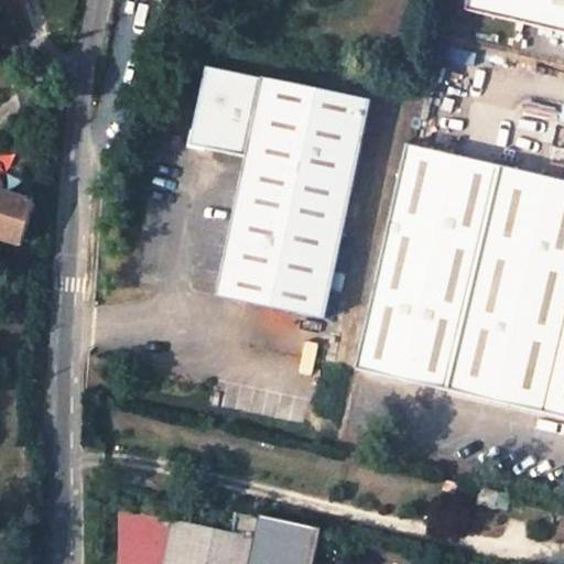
[(563,0),(473,0),(469,13),(563,34),(563,0)]
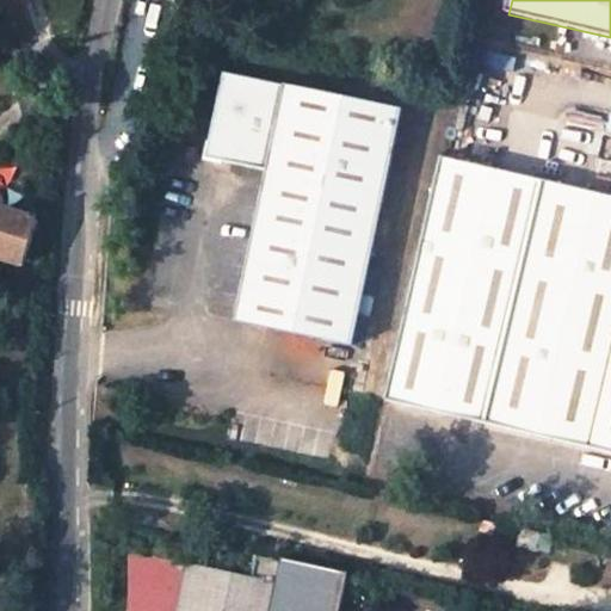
[(402,106),(222,71),(205,159),(263,171),(235,322),(355,345),(402,106)]
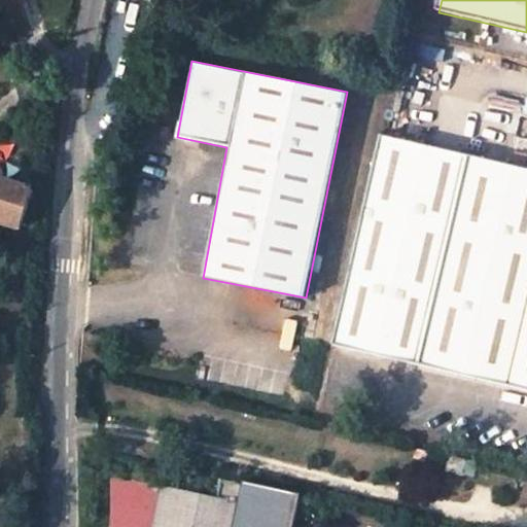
[(473,151),(386,131),(337,344),(423,363),(473,151)]
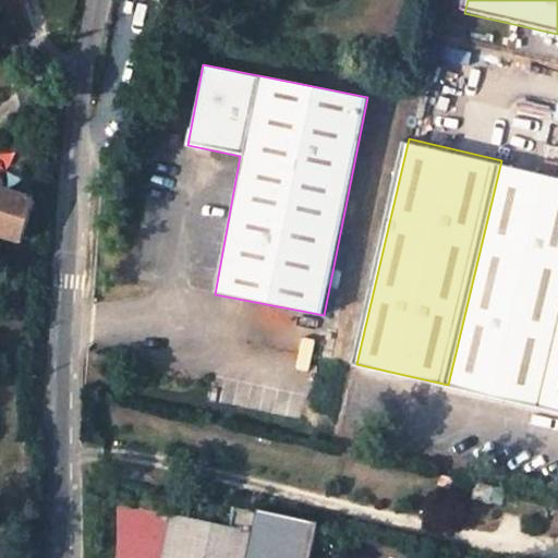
[(557,172),(501,160),(448,385),(557,409),(557,172)]
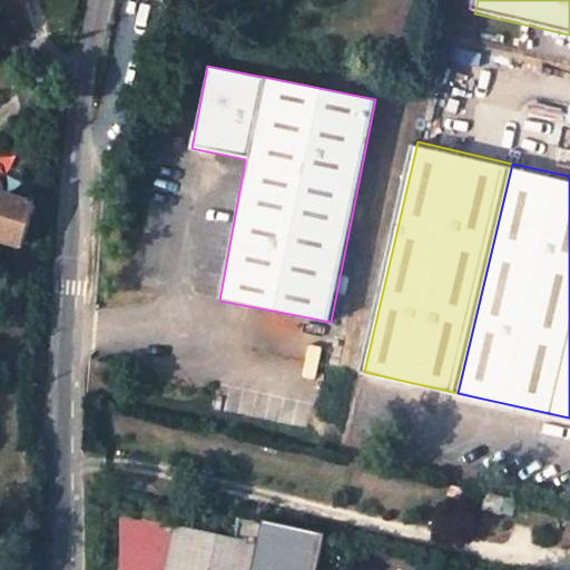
[(38,204),(0,192),(0,235),(28,244),(38,204)]
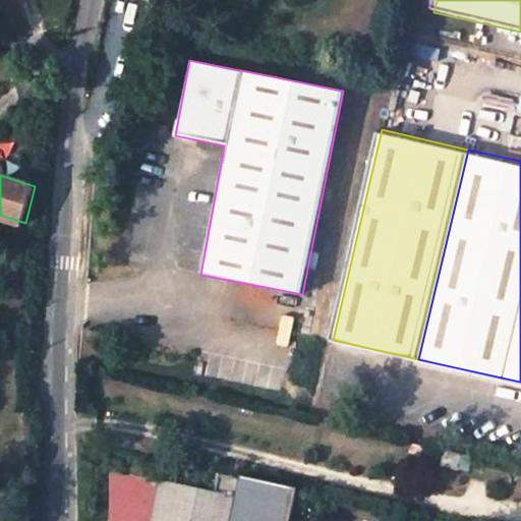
[(159,520),(167,482),(114,470),(102,520),(159,520)]
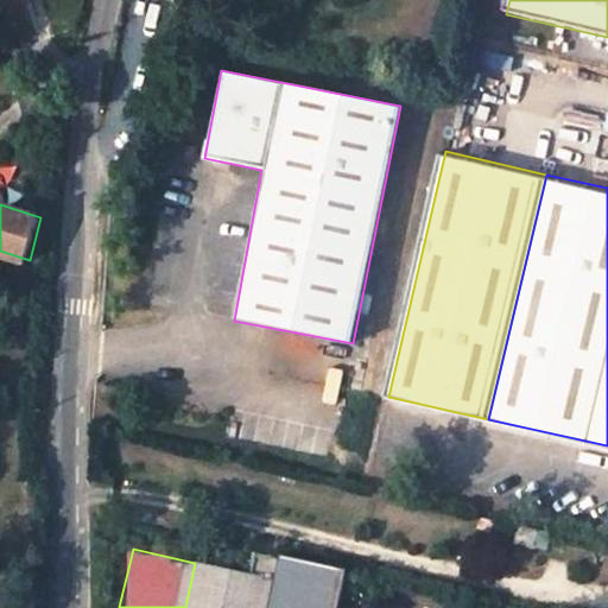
[(277,607),(284,581),(195,563),(185,607),(277,607)]
